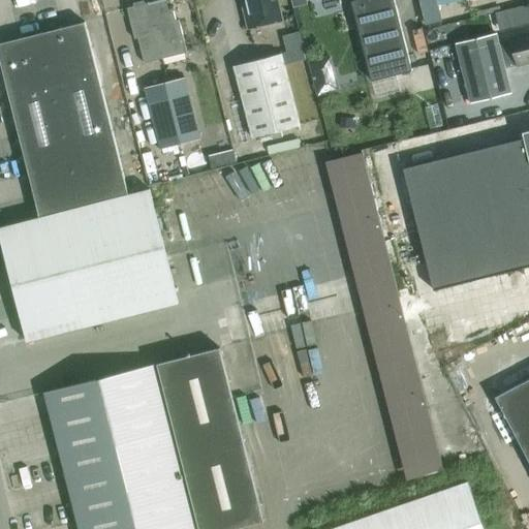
[(159,0),(127,8),(134,39),(137,38),(144,63),(187,53),(179,20),(176,21),(169,0),(159,0)]
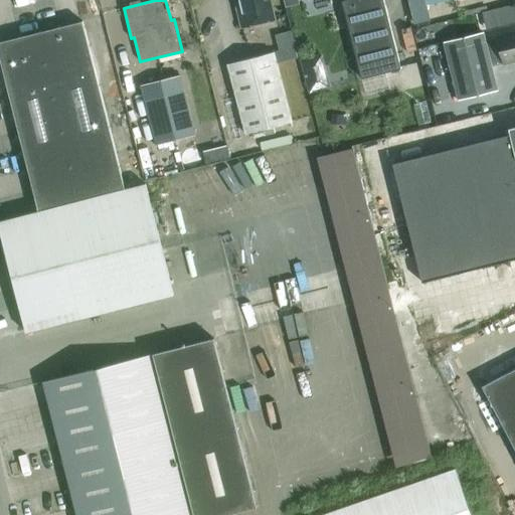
[(236,8),(241,28),(275,20),(270,0),(238,0),(240,7),(236,8)]
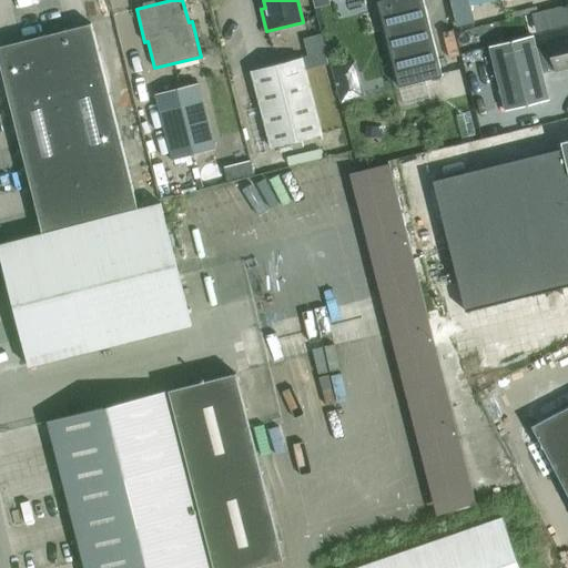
[(376,0),(399,88),(443,77),(423,0),(376,0)]
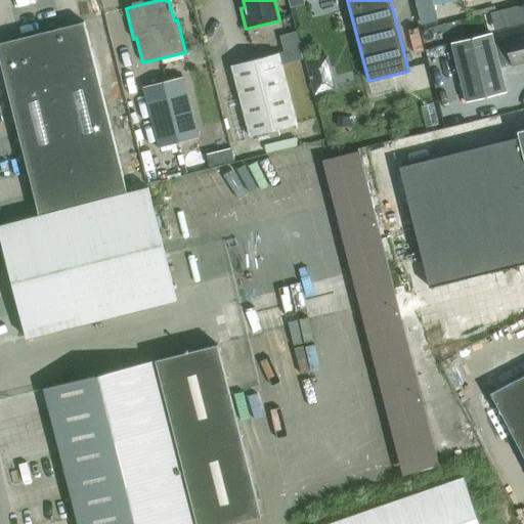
[(147,187),(127,193),(84,22),(0,43),(0,59),(39,215),(0,225),(0,234),(27,338),(176,300),(147,187)]
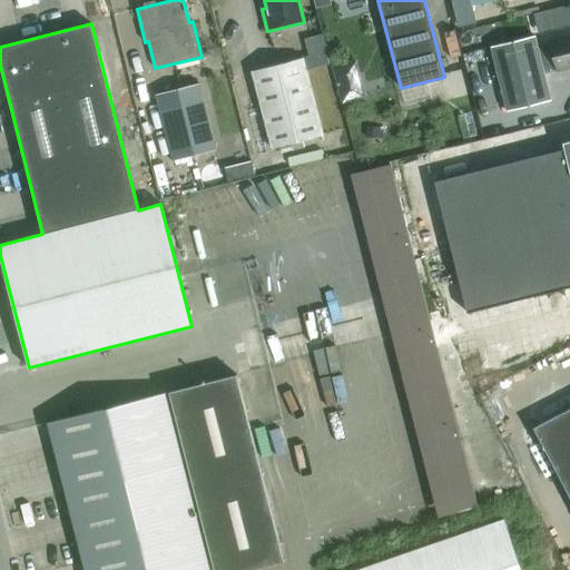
[(313,66),(332,61),(325,32),(306,37),(313,66)]
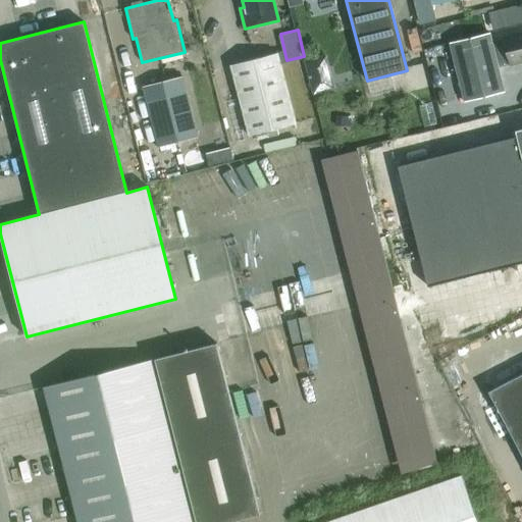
[(450,43),(464,102),(504,92),(498,67),(510,64),(510,65),(521,62),(521,33),(503,38),(504,39),(491,42),(489,33),(450,43)]
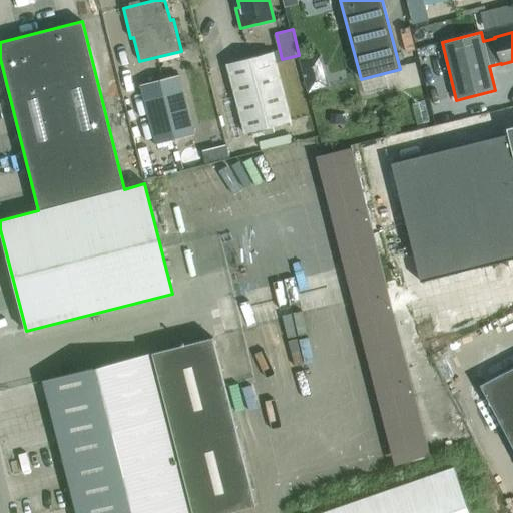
[(226,65),(244,134),(292,122),(274,52),(226,65)]
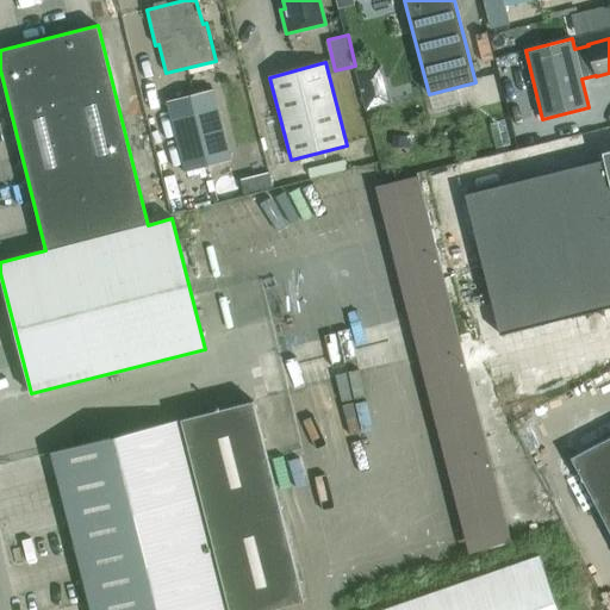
[(379,66),(356,72),(366,110),(388,103),(379,66)]
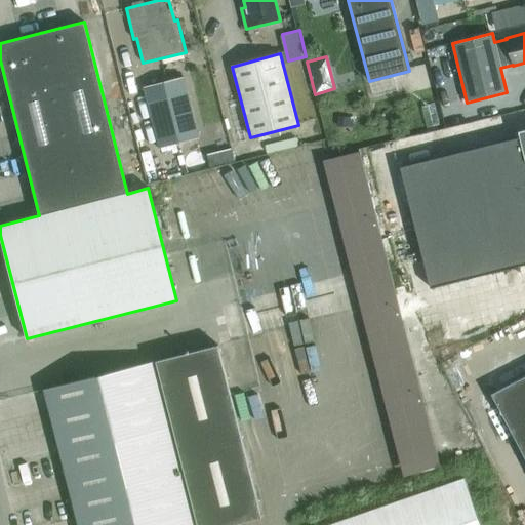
[(184,77),(144,87),(159,149),(199,138),(184,77)]
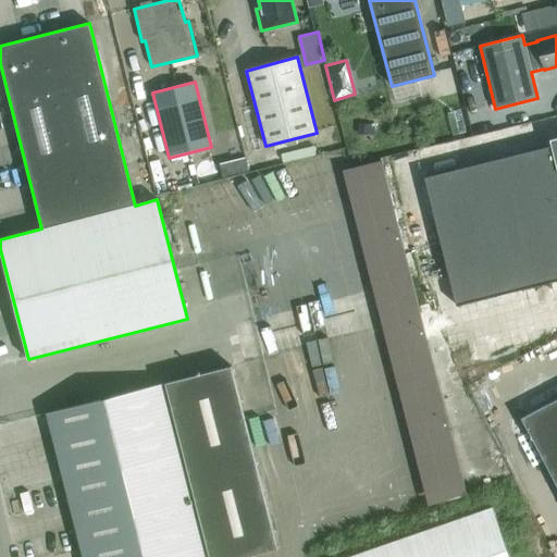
[(441,242),(556,212),(556,137),(549,140),(552,146),(424,177),(441,242)]
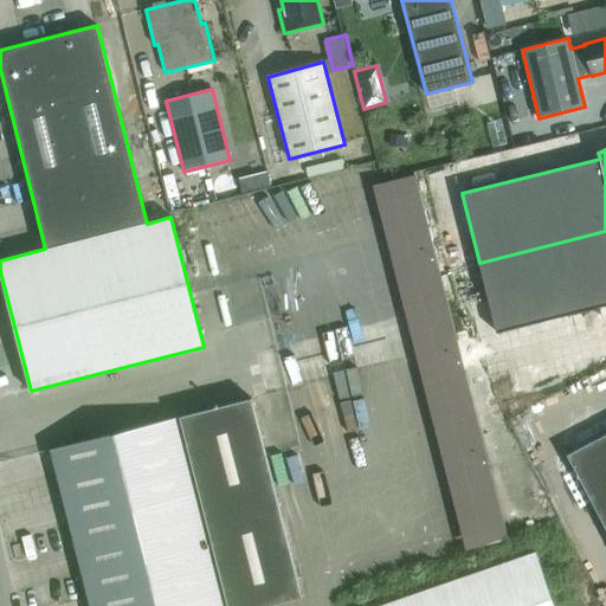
[(414,175),(373,186),(376,200),(419,189),(414,175)]
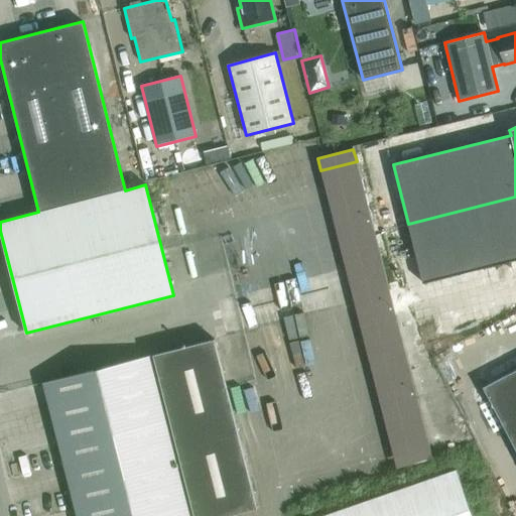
[(357,161),(320,170),(324,183),(360,174),(357,161)]
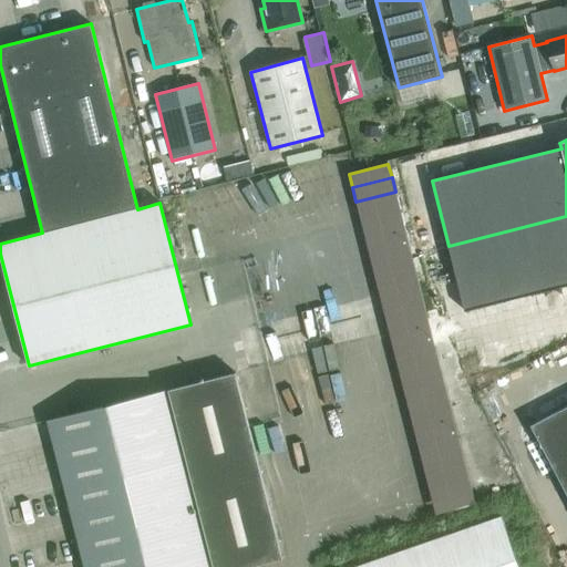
[(395,192),(356,202),(359,216),(399,206),(395,192)]
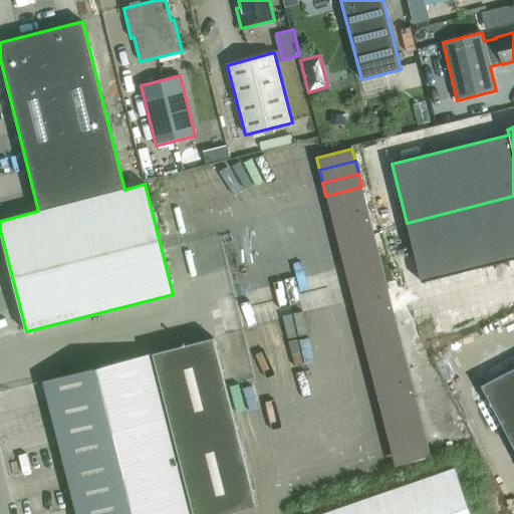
[(361,187),(325,196),(329,209),(364,200),(361,187)]
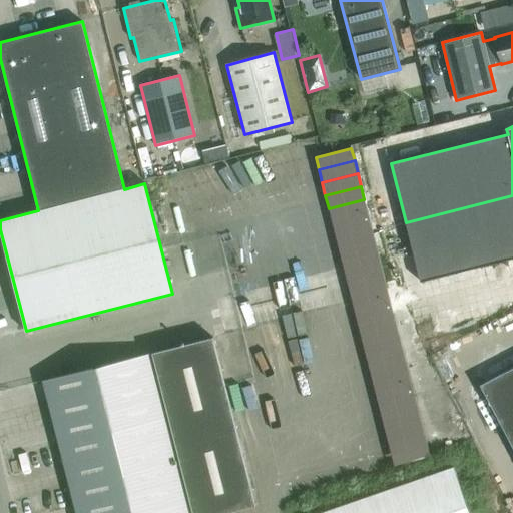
[(512,195),(406,222),(420,282),(512,258),(512,195)]
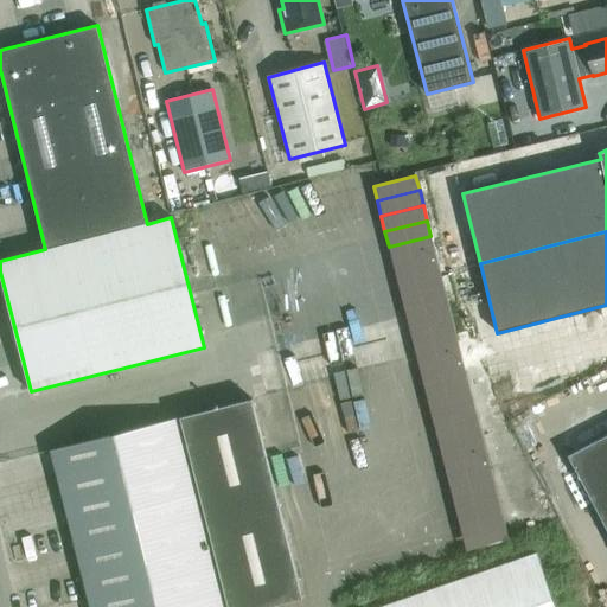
[(430,236),(389,247),(393,262),(435,251),(430,236)]
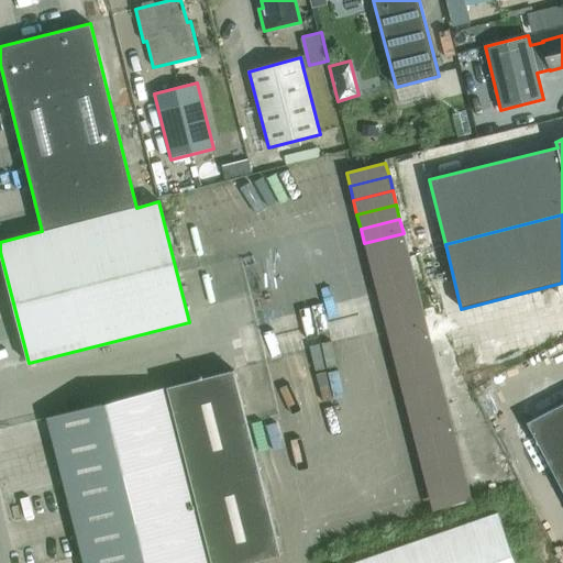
[(404,233),(364,243),(367,257),(407,246),(404,233)]
